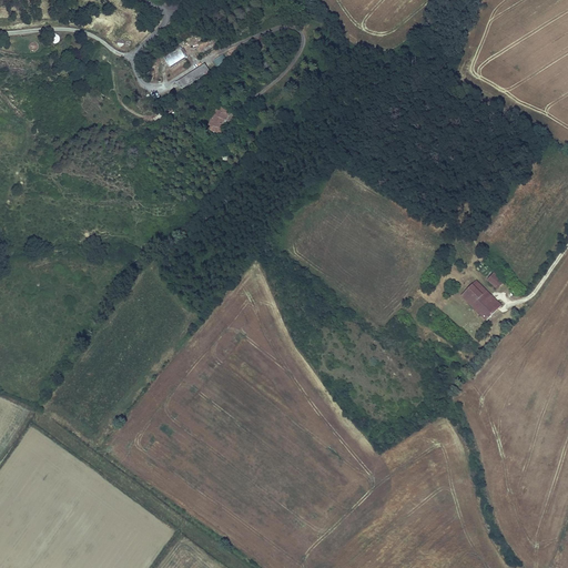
[(163,58),(170,67),(188,56),(181,46),(163,58)]
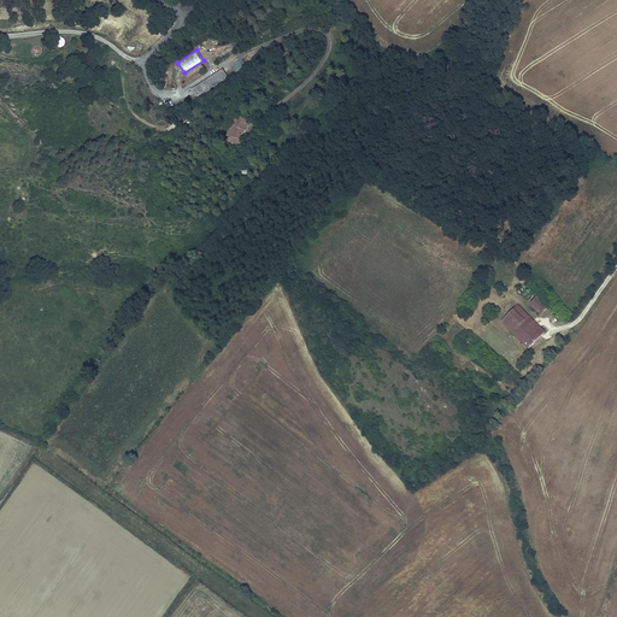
[(234,72),(246,66),(242,59),(230,66),(234,72)]
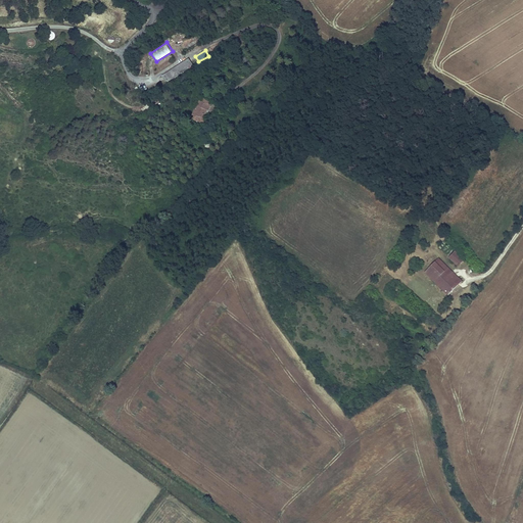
[(165,90),(194,73),(190,65),(161,83),(165,90)]
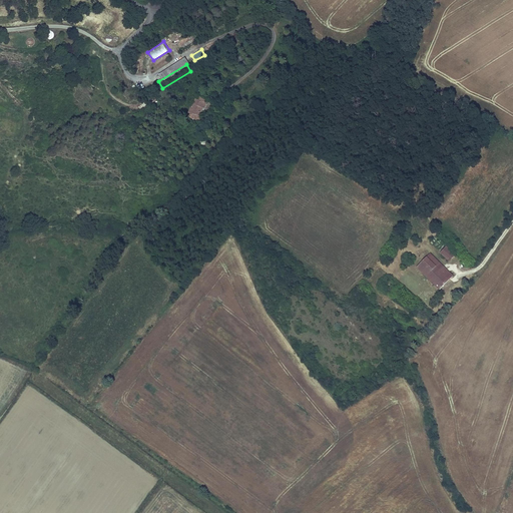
[(201,118),(206,105),(203,104),(204,102),(202,101),(203,98),(198,97),(197,100),(195,99),(195,101),(192,100),(188,113),(190,114),(189,116),(192,116),(191,120),(195,121),(196,118),(198,119),(199,117),(201,118)]
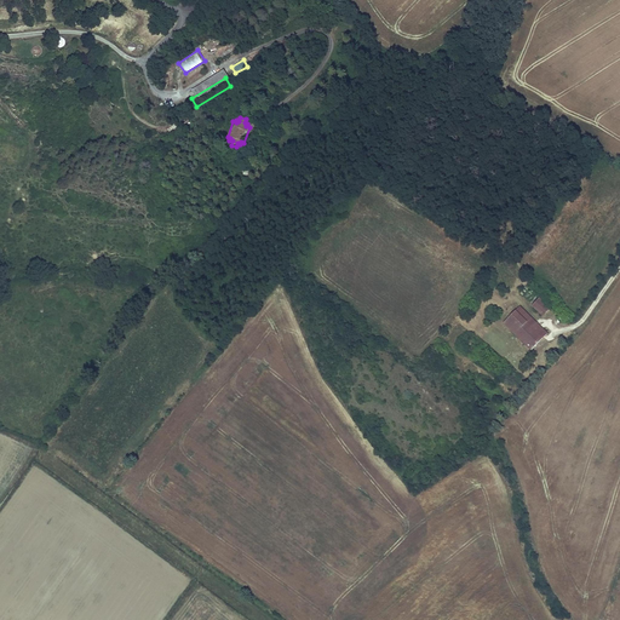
[(543,316),(549,309),(539,299),(532,308),(543,316)]
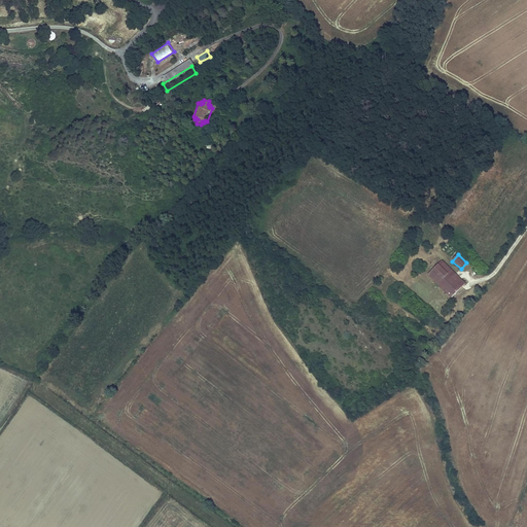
[(451,299),(462,287),(444,270),(448,266),(443,260),(427,276),(432,281),(436,277),(448,288),(444,291),(451,299)]
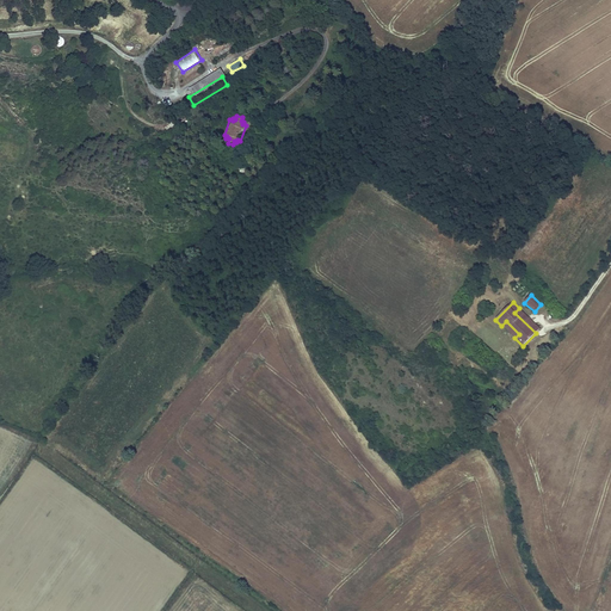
[(536,333),(541,329),(519,308),(514,313),(536,333)]
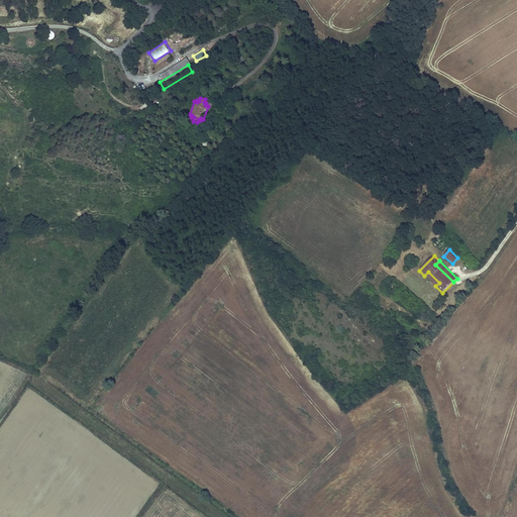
[(435,286),(439,283),(428,272),(424,276),(435,286)]
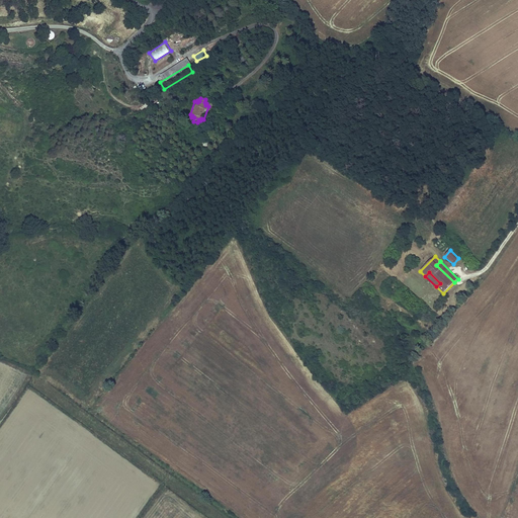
[(399,288),(399,287),(396,284),(398,282),(398,281),(397,280),(393,283),(394,284),(389,289),(394,293),(399,288)]
